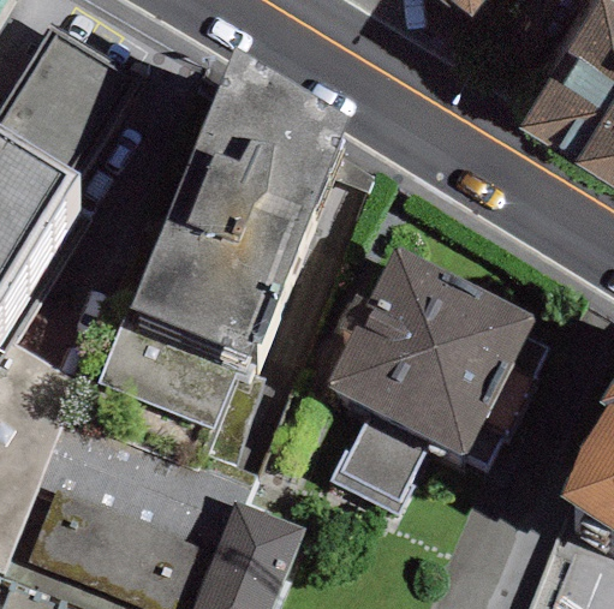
[(0,0),(0,19),(10,0),(0,0)]
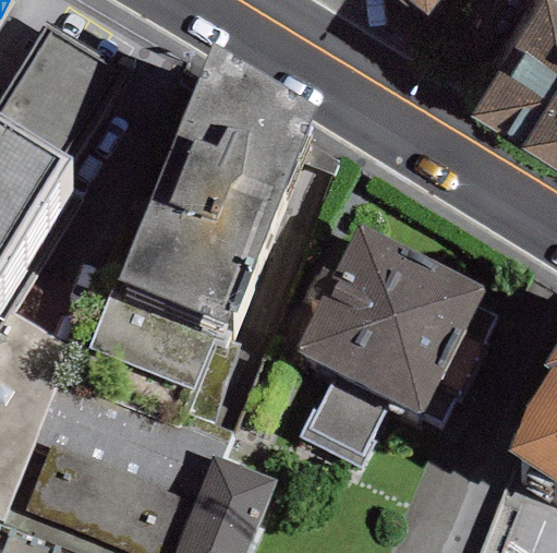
[(533,0),(468,105),(556,159),(556,0),(533,0)]
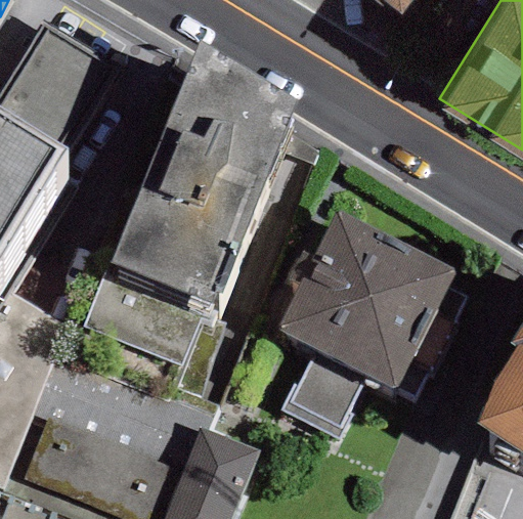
[(0,274),(72,157),(63,152),(120,69),(46,19),(0,87),(0,274)]
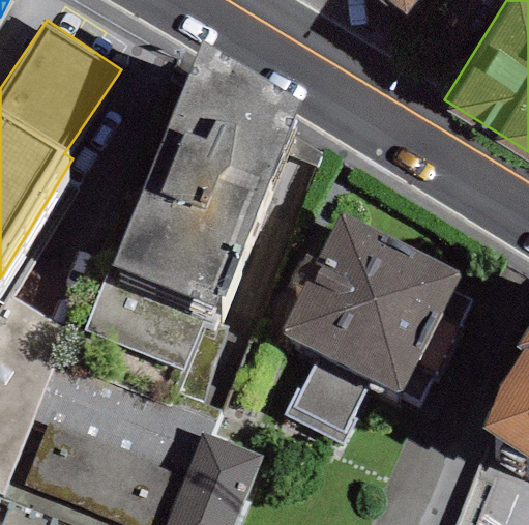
[(196,56),(106,282),(202,320),(212,324),(295,117),(196,56)]
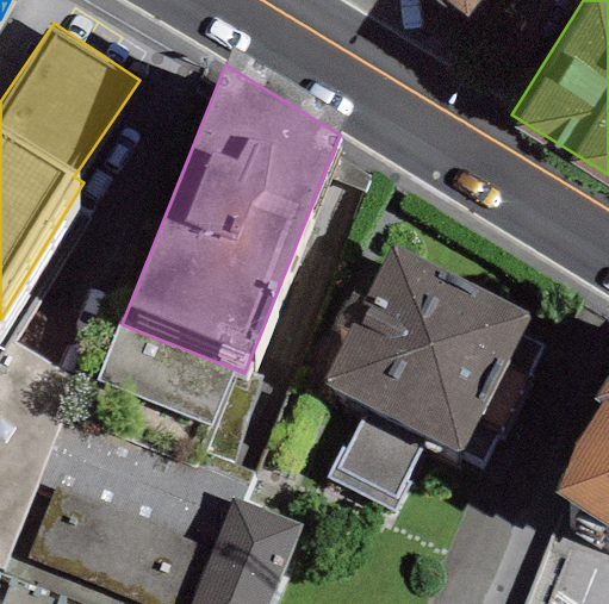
[(534,327),(397,256),(327,393),(360,410),(331,464),(393,496),(422,441),(465,462),(534,327)]
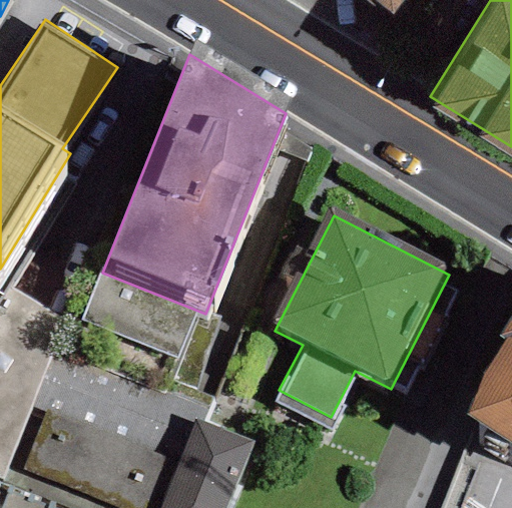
[(195,310),(102,273),(80,329),(173,366),(195,310)]
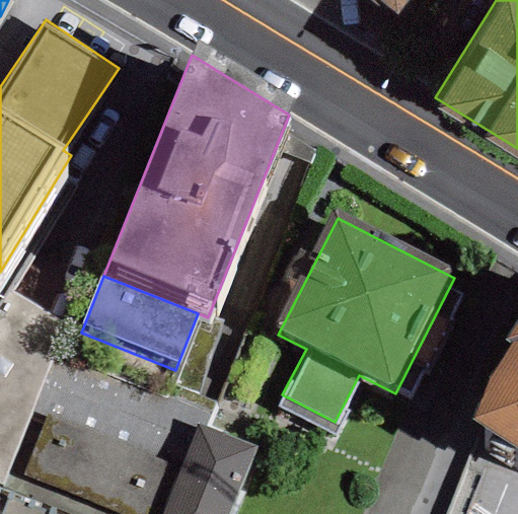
[(517,333),(501,360),(510,365),(465,435),(517,467),(517,333)]
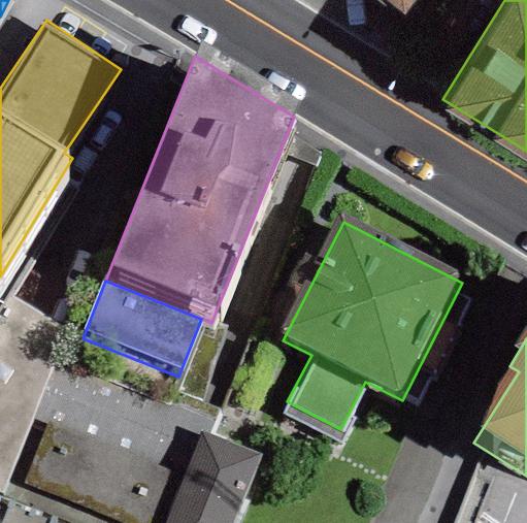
[(232,522),(262,451),(200,426),(161,522),(232,522)]
